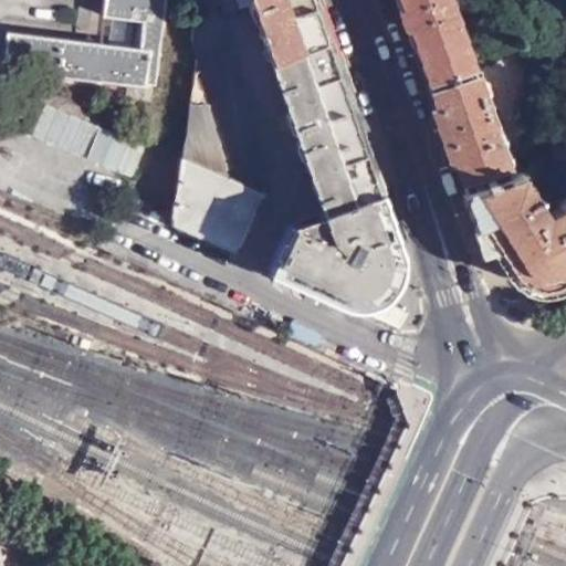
[(155,84),(159,50),(152,49),(154,23),(163,23),(165,0),(105,0),(104,17),(134,21),(130,48),(8,32),(2,67),(145,86),(145,83),(155,84)]
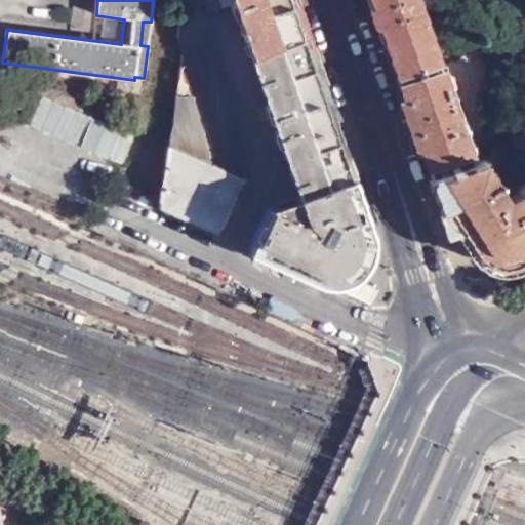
[(185,53),(161,197),(159,207),(218,233),(227,212),(233,214),(246,183),(241,180),(245,169),(207,16),(202,16),(200,0),(182,0),(178,27),(182,27),(180,41),(185,53)]
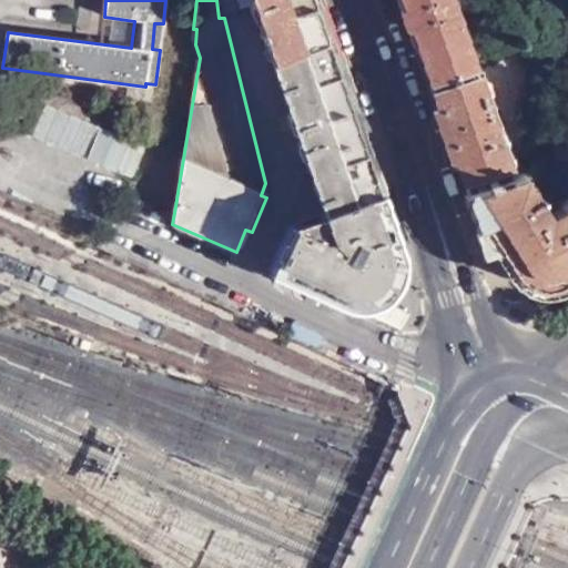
[(253,0),(321,199),(327,220),(301,229),(279,282),(332,306),(353,314),(365,316),(375,314),(384,311),(391,307),(396,302),(401,296),(404,290),(408,283),(409,276),(411,270),(411,262),(384,179),(316,1),(315,0),(253,0)]
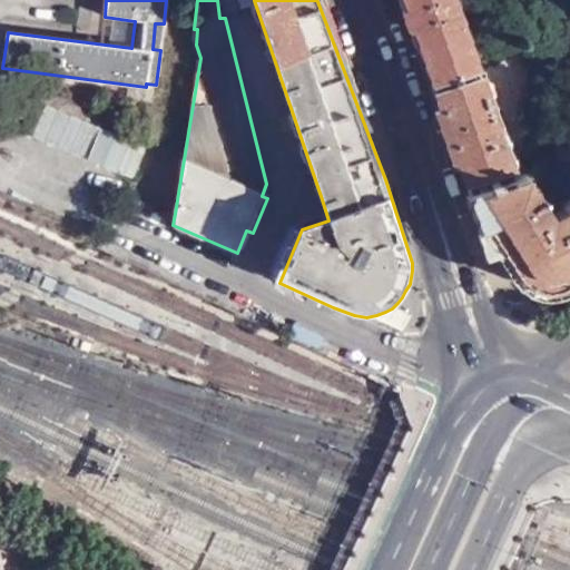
[(402,0),(430,82),(474,68),(477,66),(453,0),(402,0)]
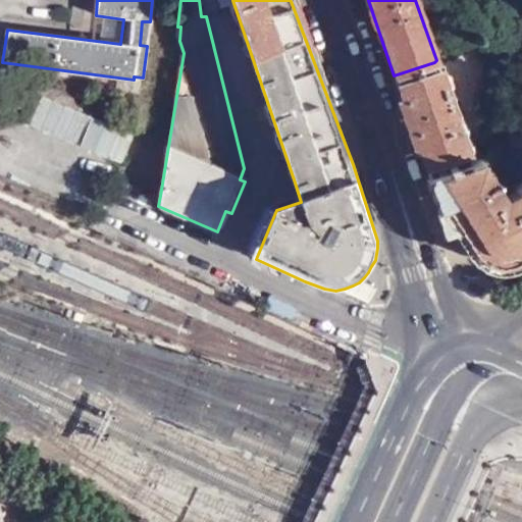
[(140,45),(147,46),(150,21),(142,21),(140,45)]
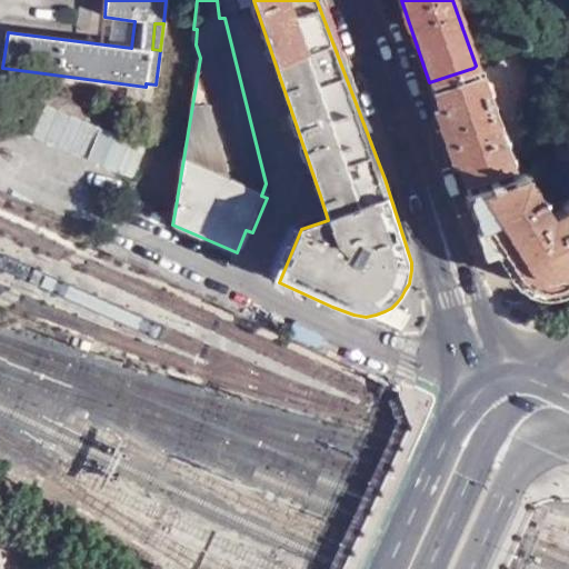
[(429,82),(468,191),(510,177),(473,68),(429,82)]
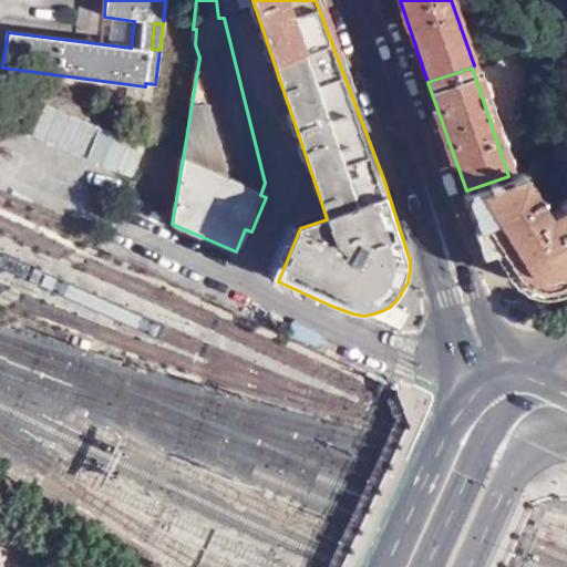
[(557,282),(566,276),(566,202),(547,215),(521,173),(508,176),(466,191),(491,259),(501,254),(511,269),(528,282),(543,285),(557,282)]
